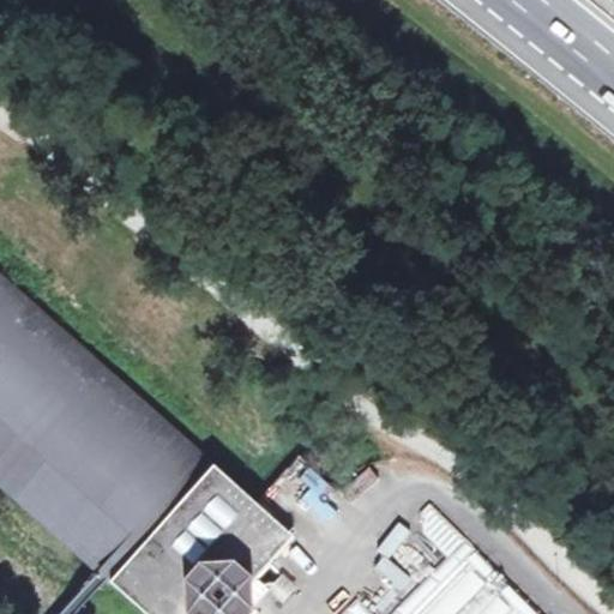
[(234,613),(299,542),(0,277),(0,482),(148,613),(234,613)]
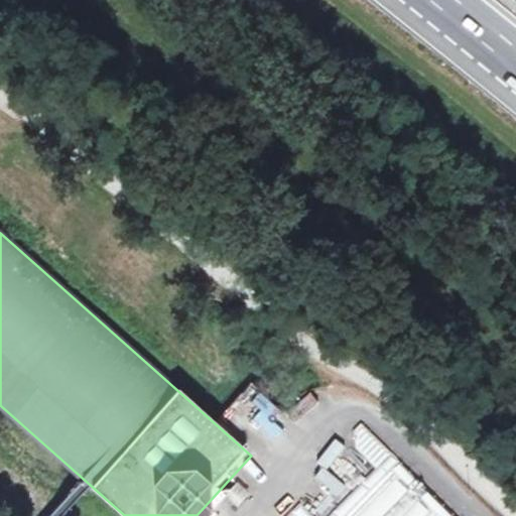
[(240,431),(254,446),(271,430),(257,415),(266,407),(248,389),(218,417),(235,436),(240,431)]
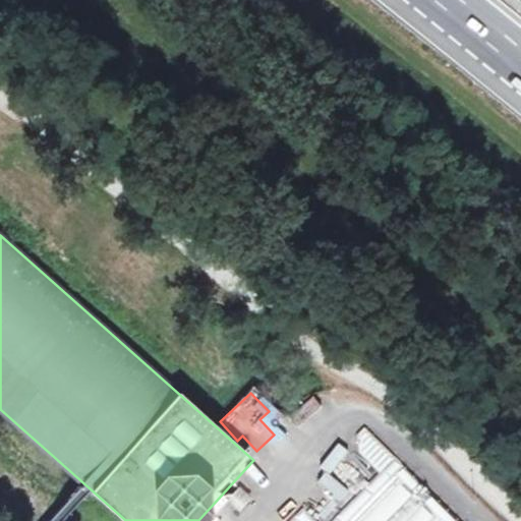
[(452,520),(392,462),(335,520),(452,520)]
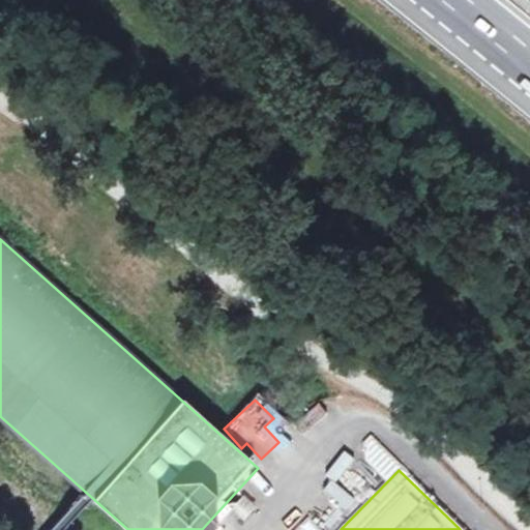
[(256,506),(243,496),(232,509),(244,519),(256,506)]
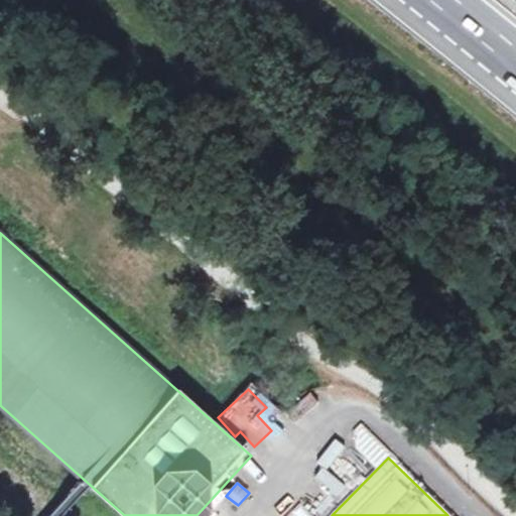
[(313,515),(296,501),(283,515),(313,515)]
